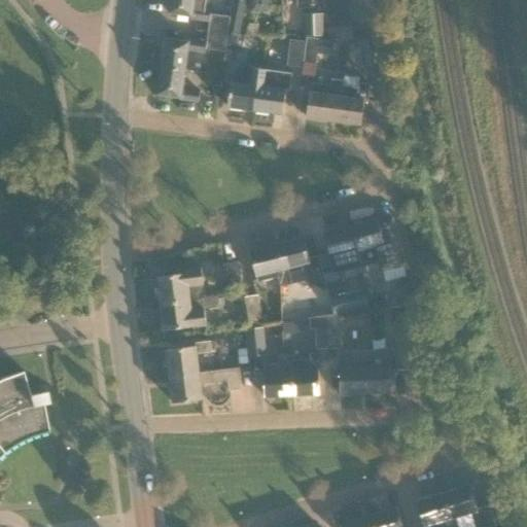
[(209,22),(208,32),(226,34),(231,14),(230,18),(227,18),(210,15),(211,9),(205,9),(206,0),(170,0),(169,13),(191,16),(191,19),(209,22)]
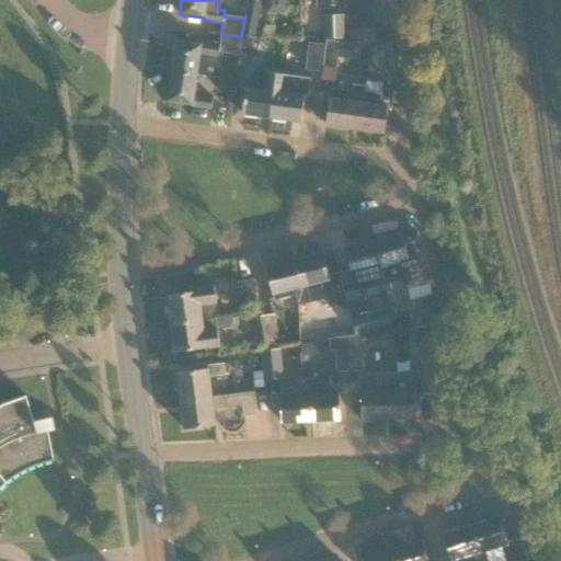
[(241,36),(254,38),(254,37),(262,1),(258,0),(248,0),(245,15),(241,36)]
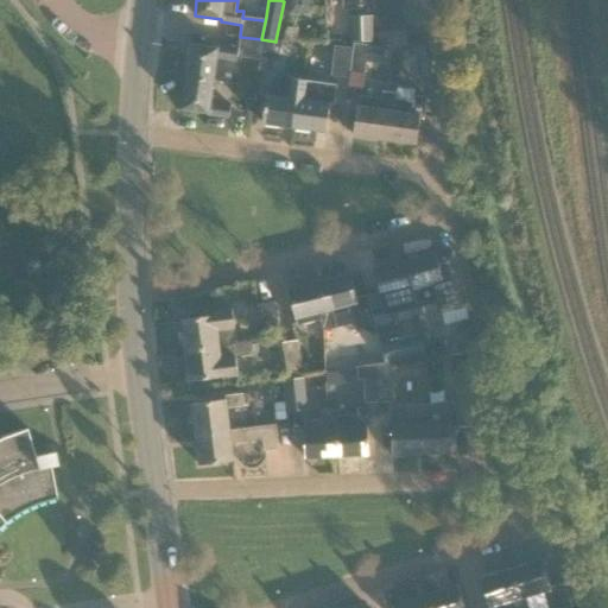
[(310,0),(289,0),(290,2),(290,13),(310,12),(310,0)]
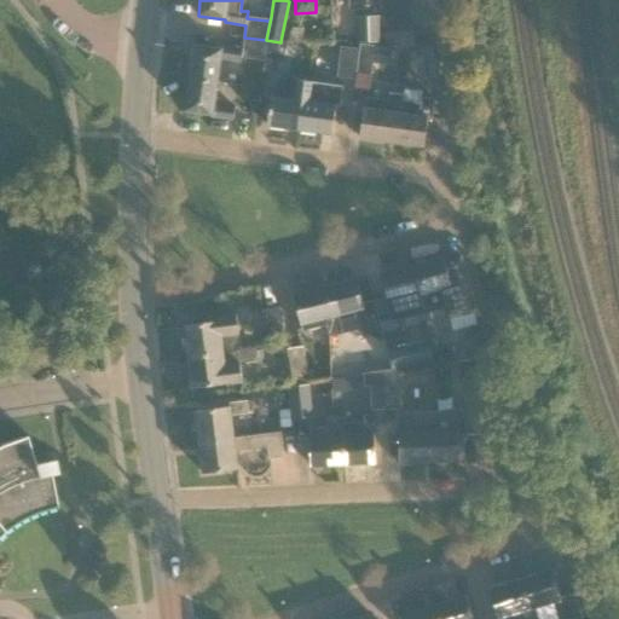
[(382,19),(409,16),(406,4),(381,7),(382,19)]
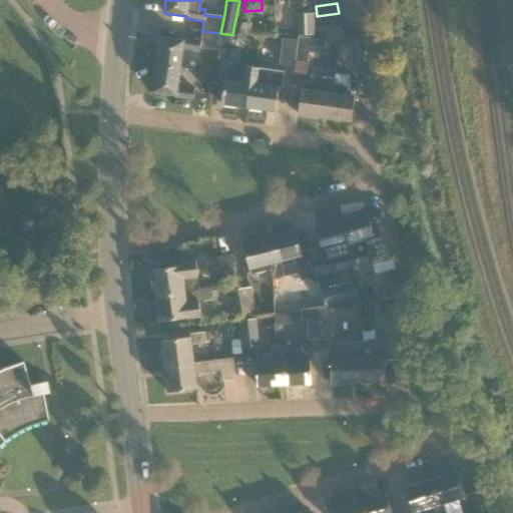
[(316,35),(315,13),(295,13),(296,35),(316,35)]
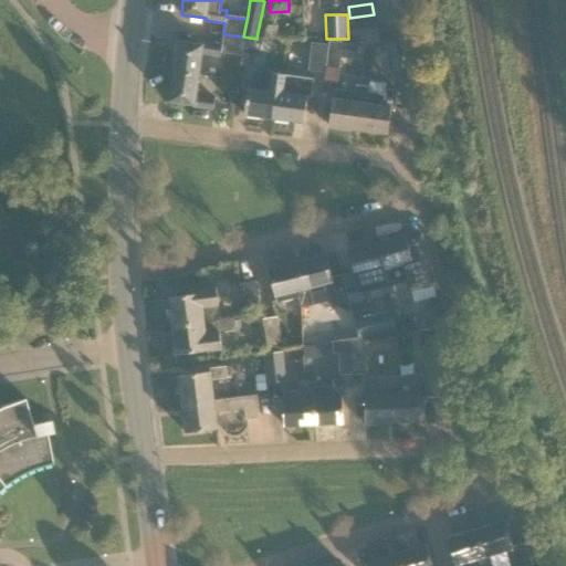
[(375,27),(374,14),(349,18),(352,30),(375,27)]
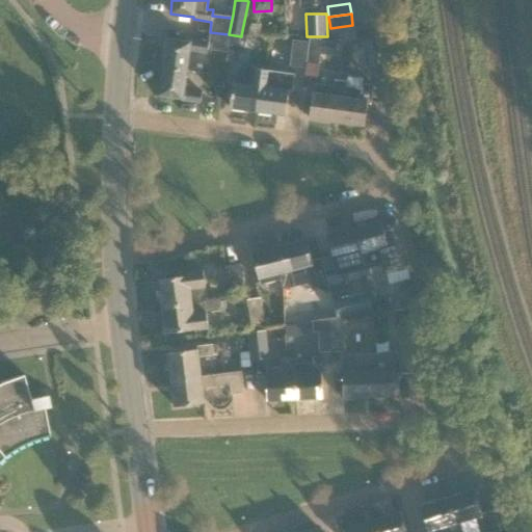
[(352,25),(330,28),(331,38),(354,40),(352,25)]
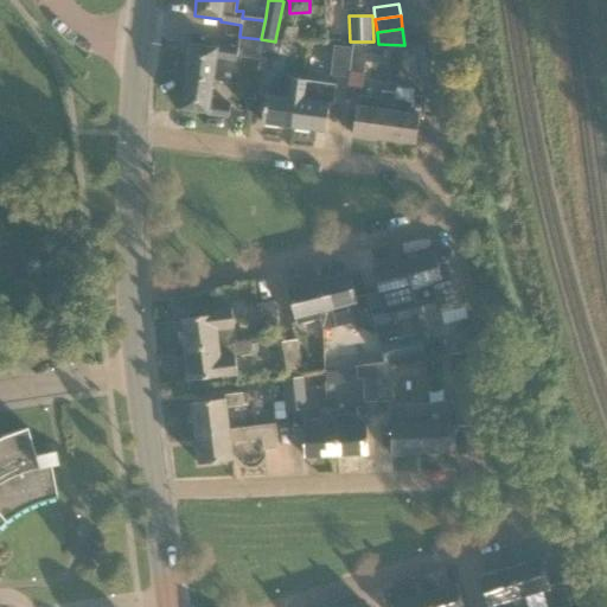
[(191,45),(187,77),(213,81),(216,59),(236,62),(237,57),(259,59),(261,39),(240,37),(237,49),(217,46),(216,49),(191,45)]
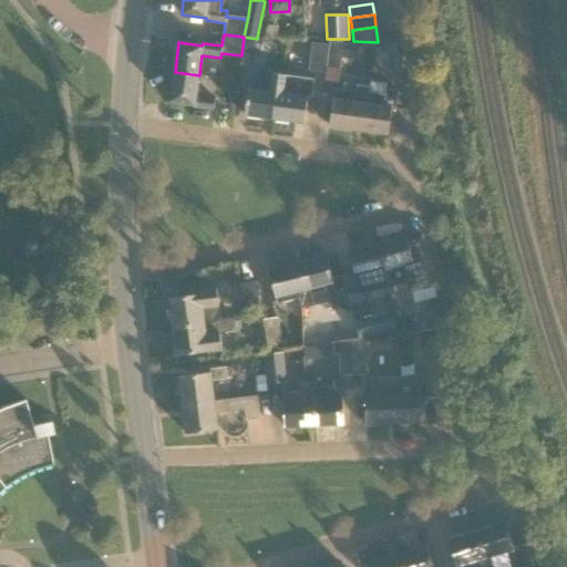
[(244,37),(241,55),(240,63),(255,65),(257,39),(244,37)]
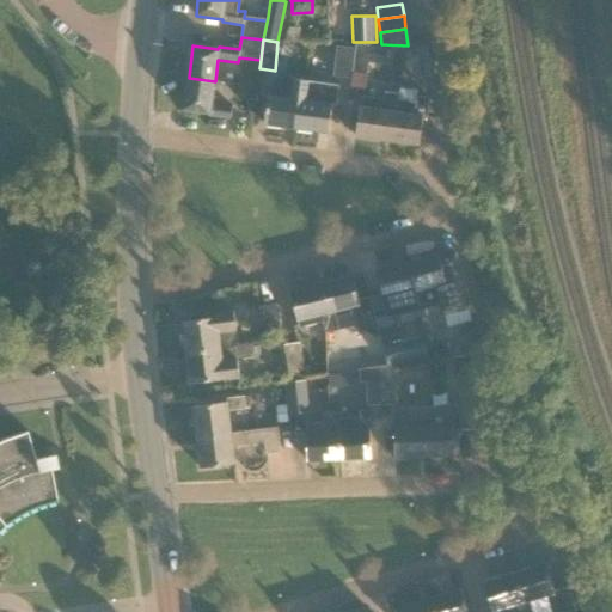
[(371,46),(357,43),(356,43),(353,72),(367,73),(368,60),(371,46)]
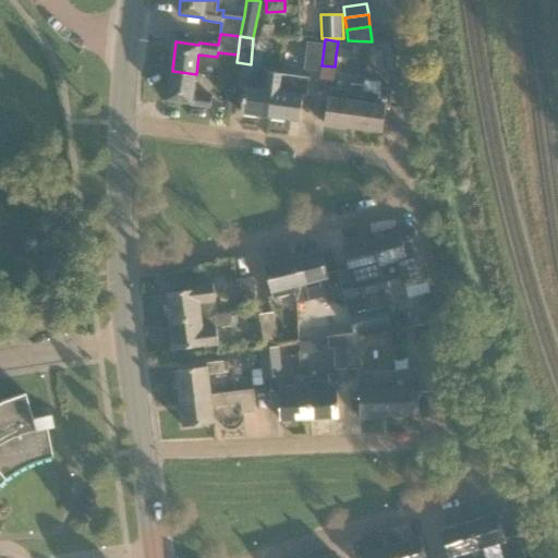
[(338,41),(336,55),(356,58),(359,41),(338,39),(338,41)]
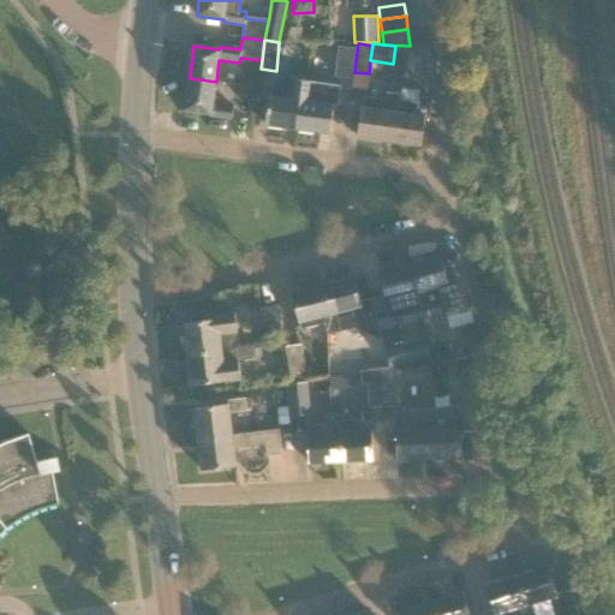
[(357,48),(339,46),(335,76),(353,78),(357,48)]
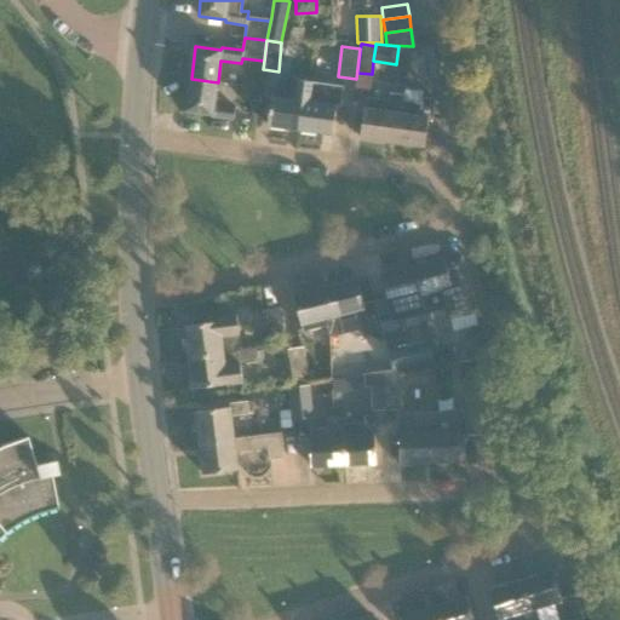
[(441,47),(426,46),(431,79),(446,76),(441,47)]
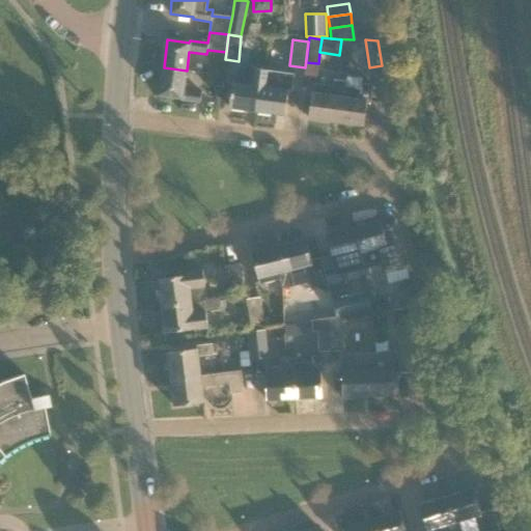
[(187,71),(164,67),(160,96),(183,100),(183,101),(200,104),(201,93),(184,90),(187,71)]
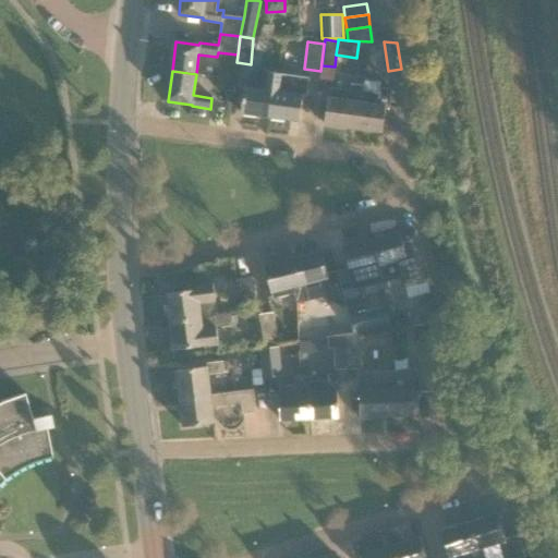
[(275,91),(278,92),(280,74),(268,73),(266,91),(244,87),(241,113),(270,117),(275,91)]
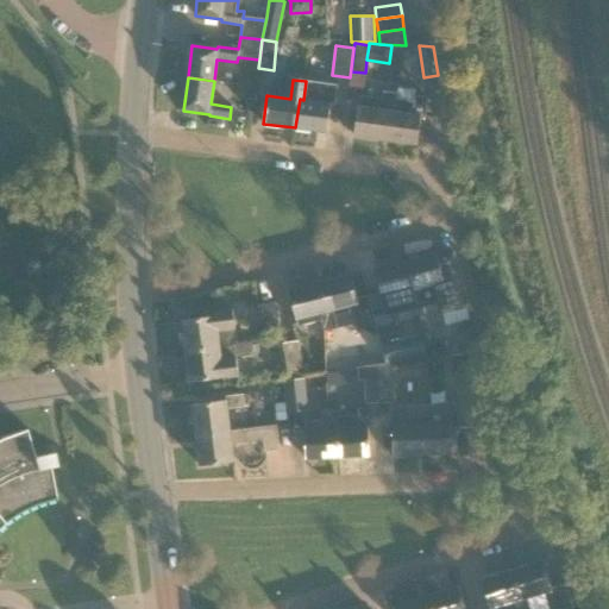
[(337,86),(306,81),(303,100),(300,99),(295,127),(328,132),(332,104),(334,105),(337,86)]
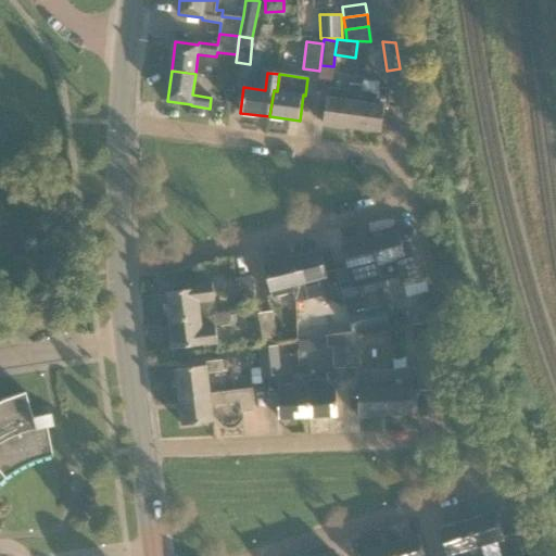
[(324,124),(352,127),(355,101),(358,102),(361,90),(362,85),(350,84),(350,90),(328,87),(324,124)]
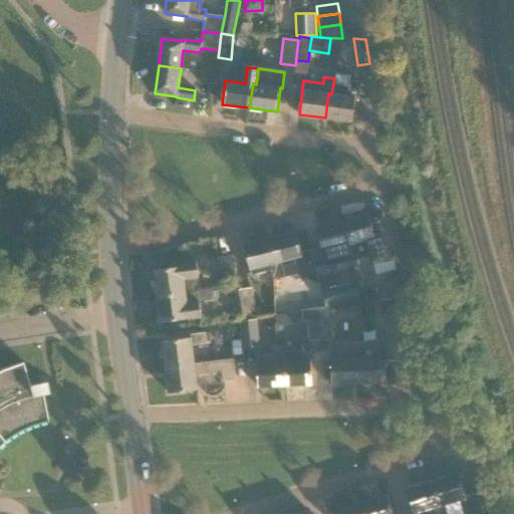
[(348,85),(333,83),(331,94),(328,93),(325,117),(352,121),(355,97),(358,98),(360,82),(349,81),(348,85)]
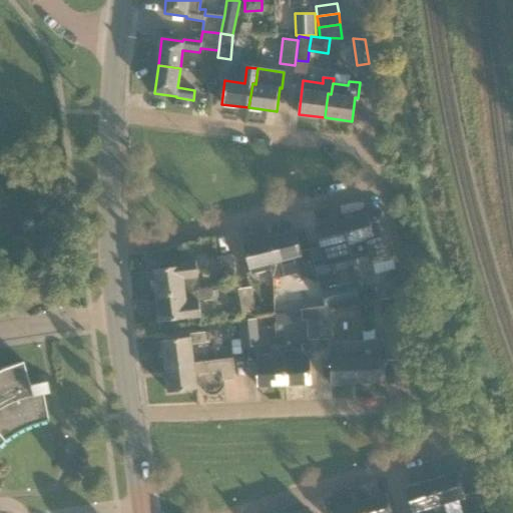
[(347,243),(350,242),(354,259),(369,253),(371,264),(392,259),(381,212),(368,215),(367,213),(340,219),(347,243)]
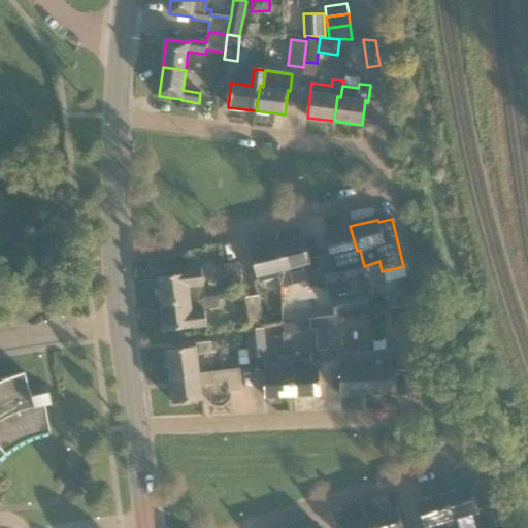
[(324,233),(333,273),(364,266),(360,250),(357,251),(350,226),(324,233)]
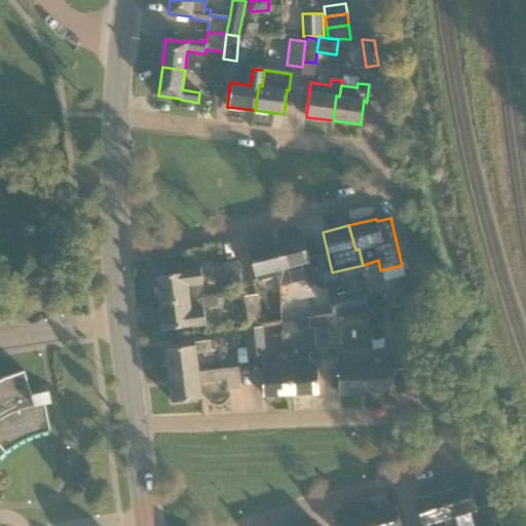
[(290,283),(303,279),(327,290),(325,282),(317,254),(307,257),(302,237),(275,243),(282,268),(286,267),(290,283)]
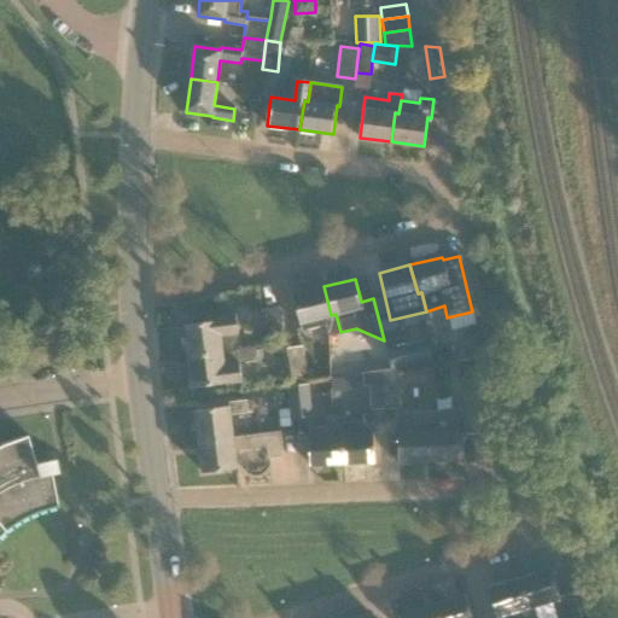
[(331,315),(324,286),(293,295),(302,330),(325,324),(328,336),(340,332),(336,314),(331,315)]
